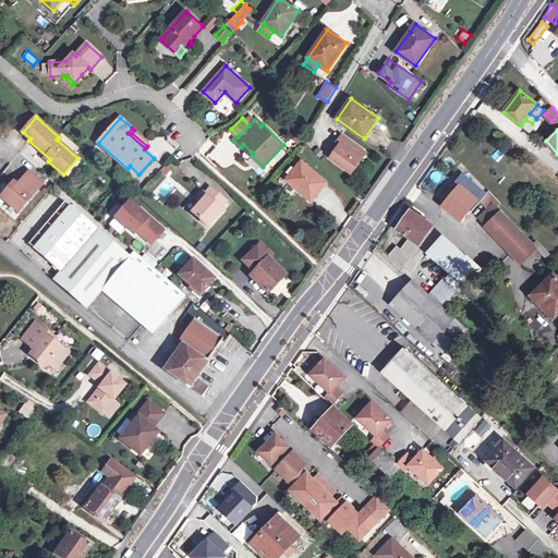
[(336,150),(331,158),(352,173),(366,153),(342,135),(332,148),(336,150)]
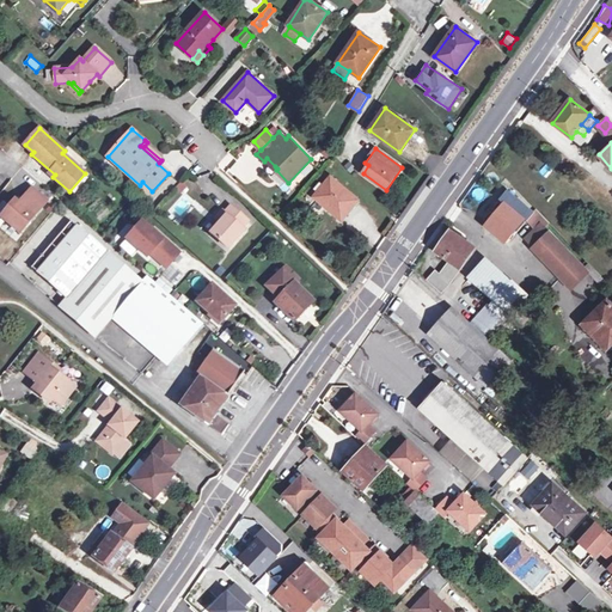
[(349,207),(356,199),(331,177),(314,197),(336,215),(346,204),(349,207)]
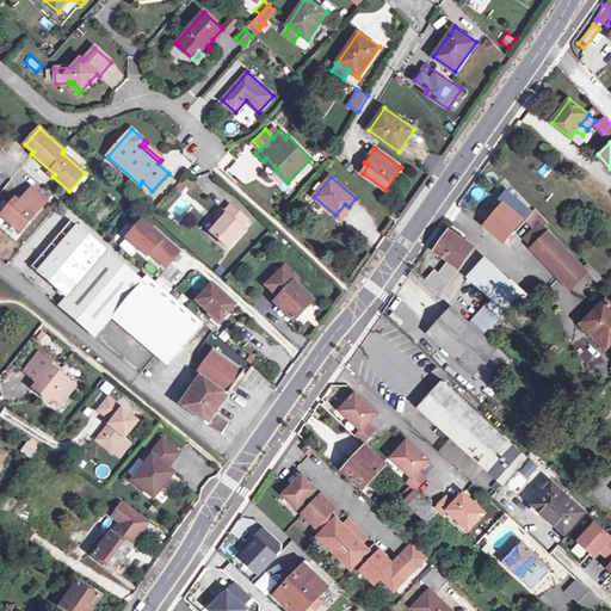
[(149,193),(152,191),(142,181),(140,185),(149,193)]
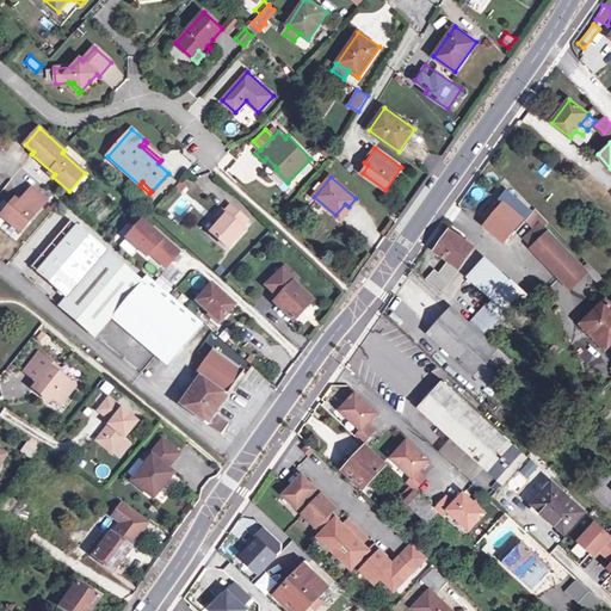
[(48,201),(32,187),(19,203),(16,199),(1,216),(20,233),(48,201)]
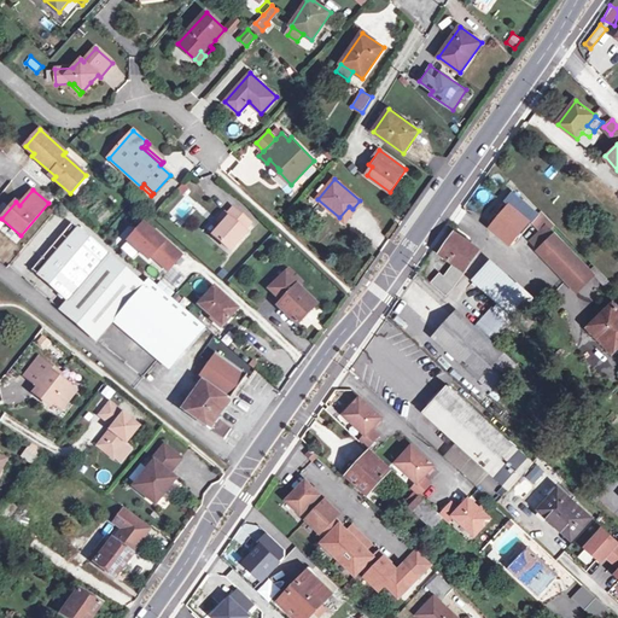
[(491,228),(509,244),(517,235),(529,221),(531,223),(536,219),(538,215),(513,193),(505,202),(509,205),(491,228)]
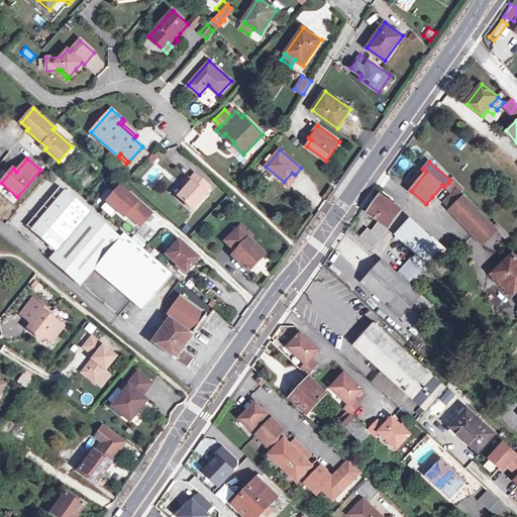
[(303,169),(301,168),(295,175),(297,177),(303,169)]
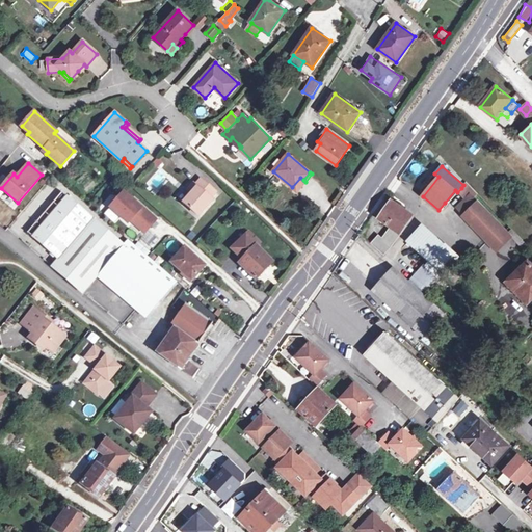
[(300,178),(292,187),(297,191),(306,182),(303,180),(300,178)]
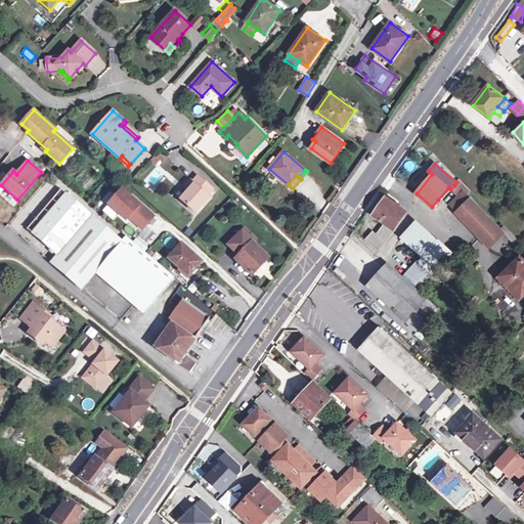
[(192,182),(190,180),(185,187),(188,190),(181,200),(195,213),(209,198),(207,195),(213,189),(198,176),(192,182)]
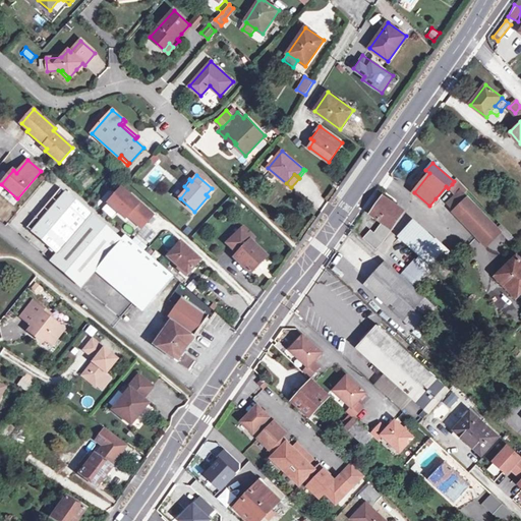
[(452,184),(462,194),(464,193),(466,190),(455,180),(454,181),(452,184)]
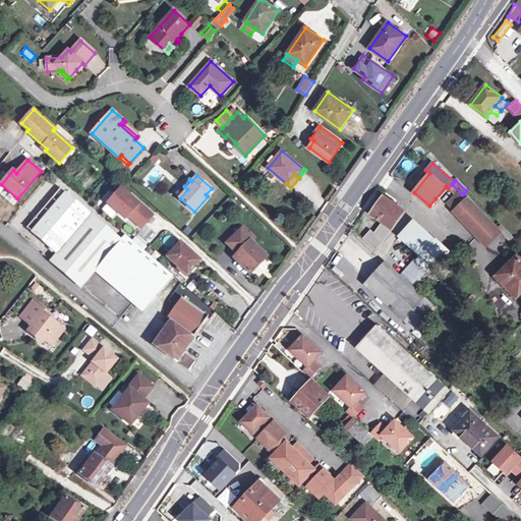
[(438,200),(448,188),(446,186),(436,198),(438,200)]
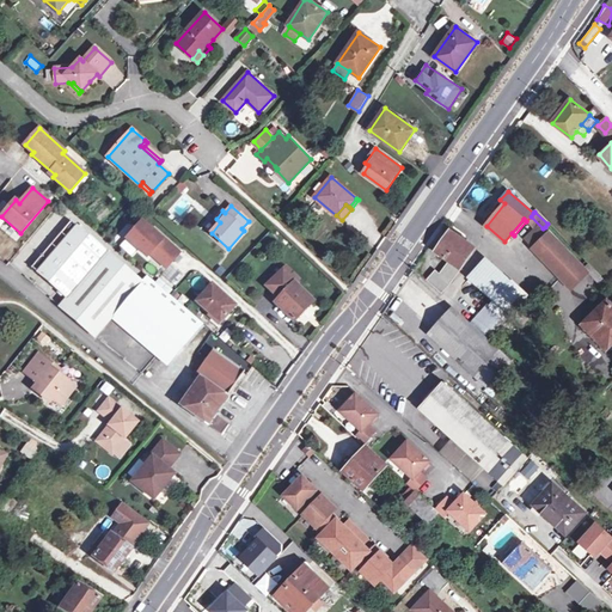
[(203,323),(147,275),(142,282),(71,221),(32,267),(67,298),(60,306),(96,337),(112,317),(157,355),(167,365),(203,323)]
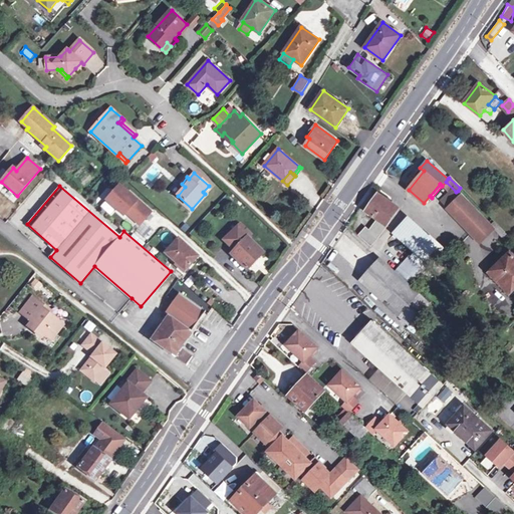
[(119,186),(106,201),(124,216),(126,213),(140,225),(152,213),(138,200),(137,201),(127,193),(119,186)]
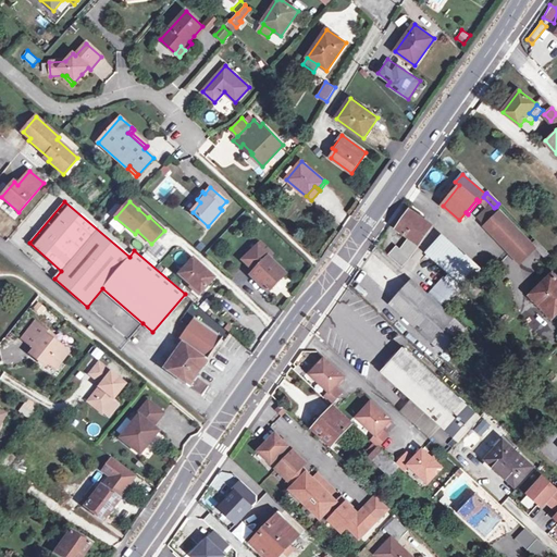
[(482,220),(486,225),(500,211),(496,207),(494,208),(482,220)]
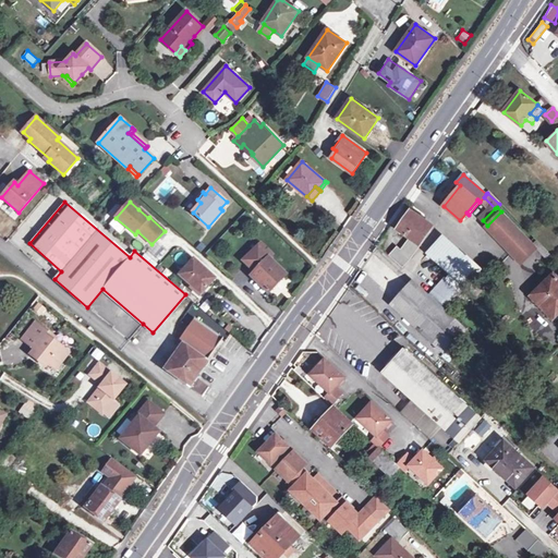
[(138,208),(138,209),(148,218),(149,217),(138,208)]
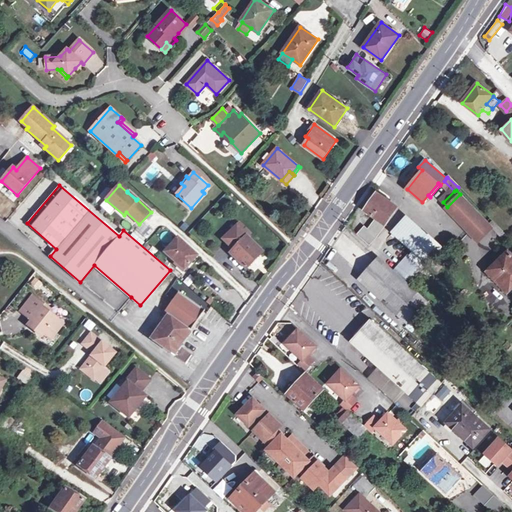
[(385,225),(398,207),(378,193),(366,211),(376,218),(385,225)]
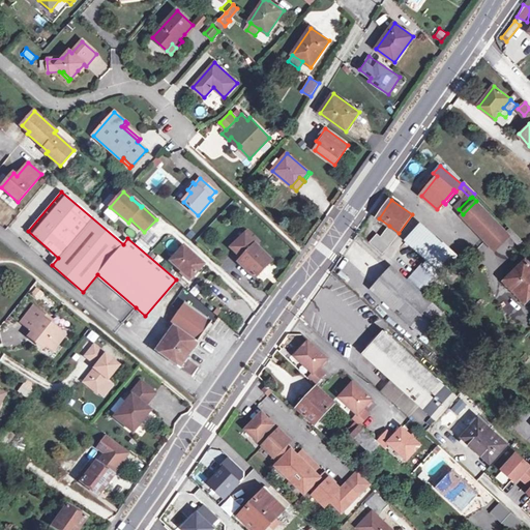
[(463,214),(495,247),(508,235),(476,201),(463,214)]
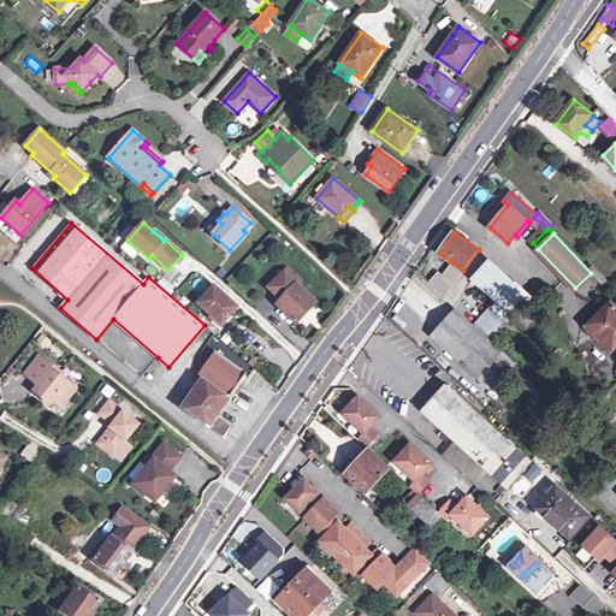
[(498,302),(495,307),(504,315),(508,320),(528,298),(489,261),(473,279),(498,302)]
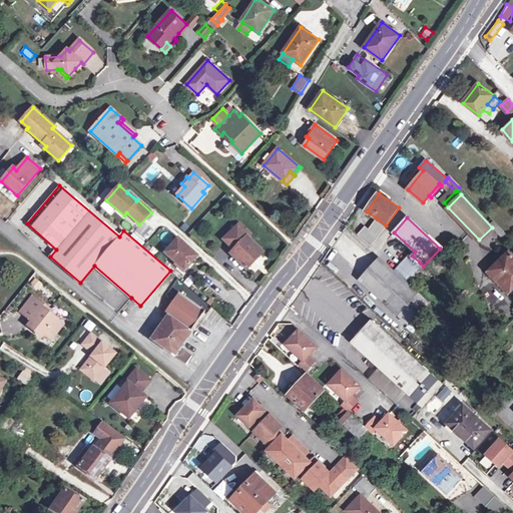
[(376,238),(386,225),(377,218),(369,230),(365,227),(358,234),(370,245),(376,238)]
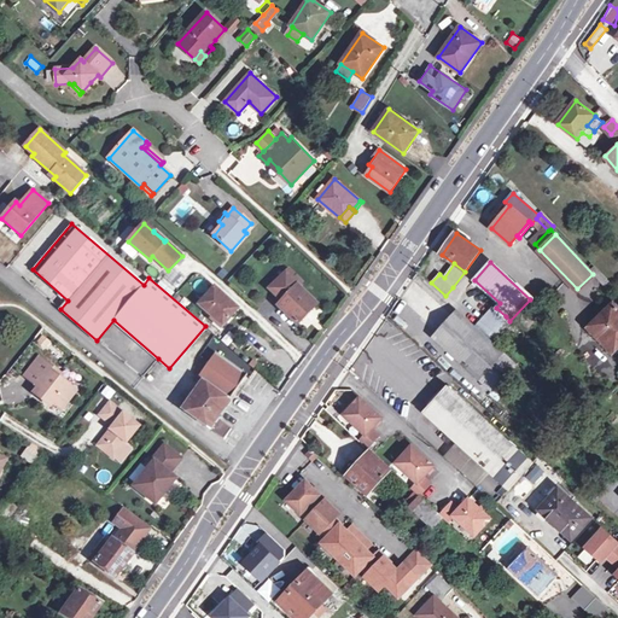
[(316,305),(297,286),(301,283),(289,269),(278,280),(283,285),(274,292),(283,301),(278,305),(297,324),(316,305)]
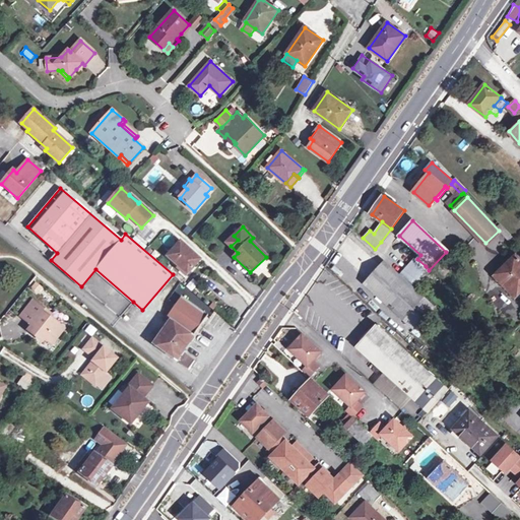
[(514,247),(518,243),(506,231),(502,235),(514,247)]
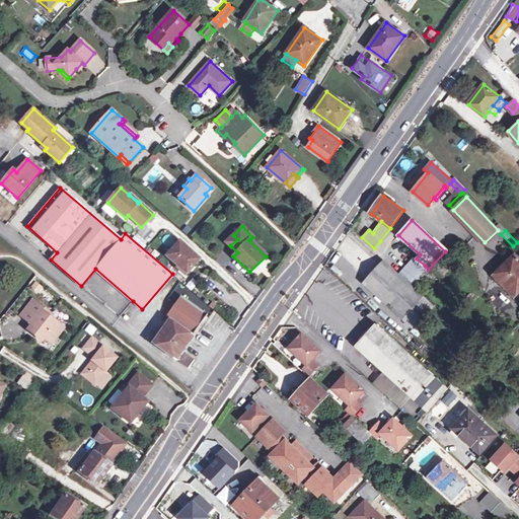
[(233,235),(227,242),(230,245),(237,239),(233,235)]
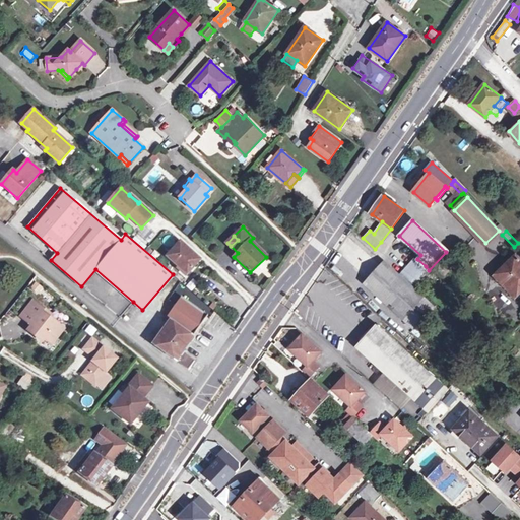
[(181,242),(167,256),(187,274),(200,260),(181,242)]
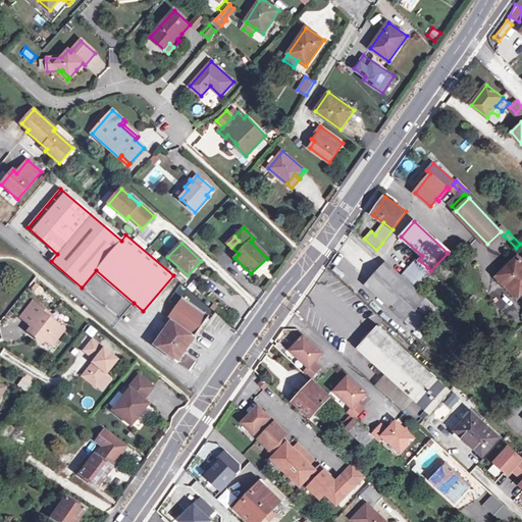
[(456,260),(448,253),(430,271),(427,267),(419,275),(430,285),(456,260)]
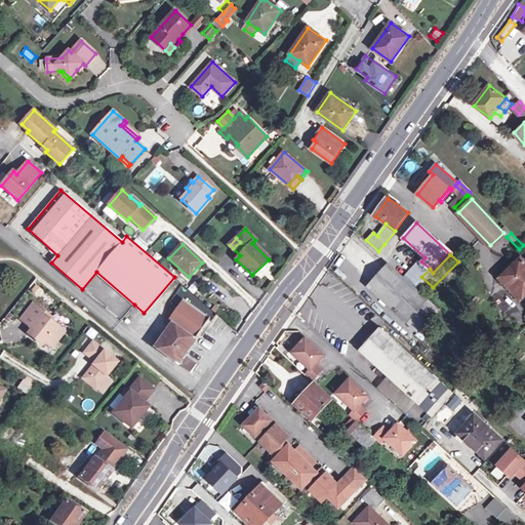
[(501,277),(522,298),(524,295),(524,261),(523,259),(521,257),(501,277)]
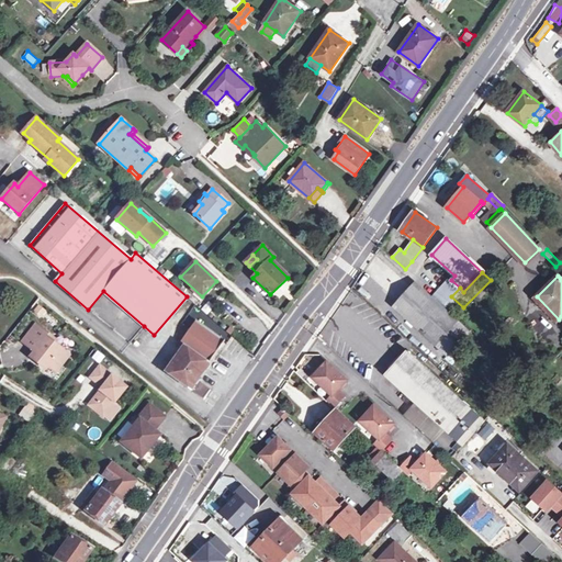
[(394,307),(448,355),(469,330),(416,283),(394,307)]
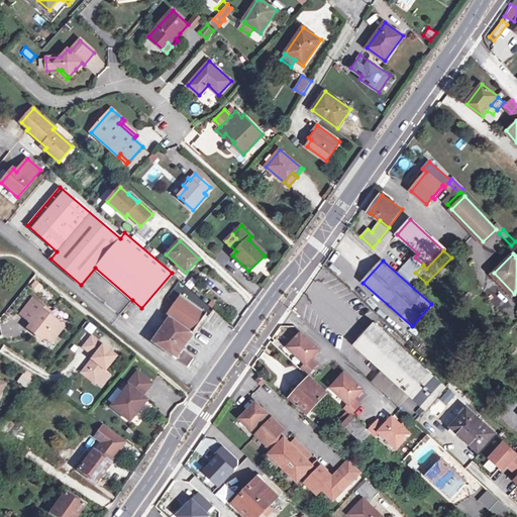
[(426,283),(415,273),(411,269),(408,273),(404,270),(401,273),(419,290),(426,283)]
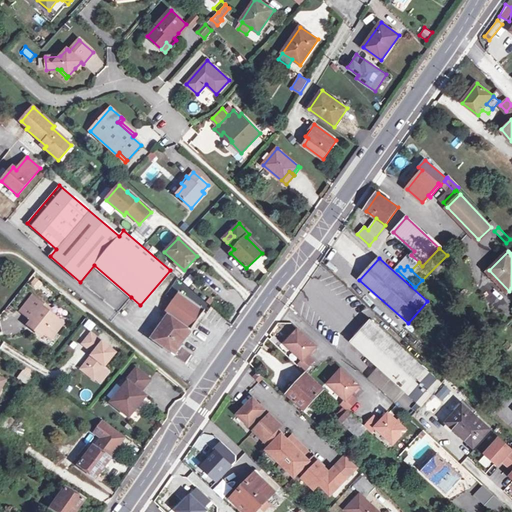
[(205,311),(179,293),(164,314),(168,317),(152,339),(152,340),(185,364),(192,355),(179,347),(205,311)]
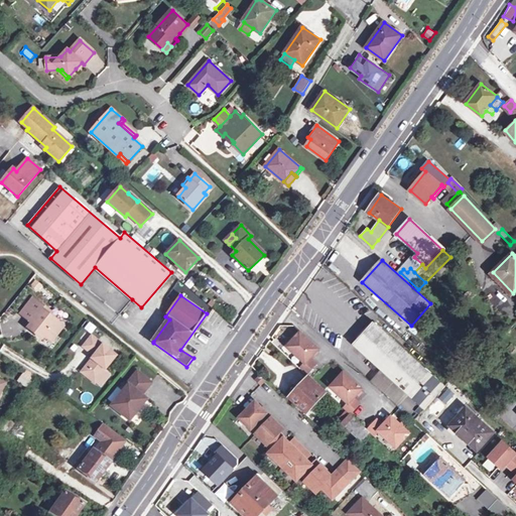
[(37,332),(44,337),(51,343),(63,327),(50,315),(45,311),(47,308),(33,297),(20,313),(32,324),(28,328),(35,334),(37,332)]
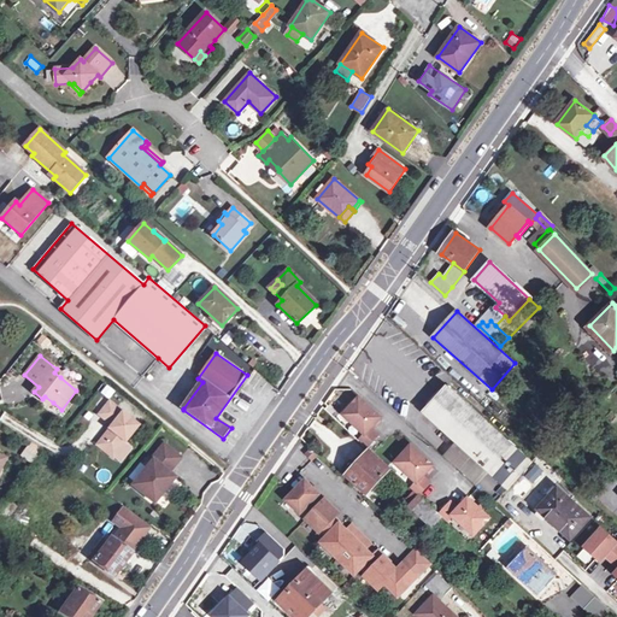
[(534,463),(534,462),(448,385),(447,383),(422,412),(466,453),(489,474),(507,491),(534,463)]
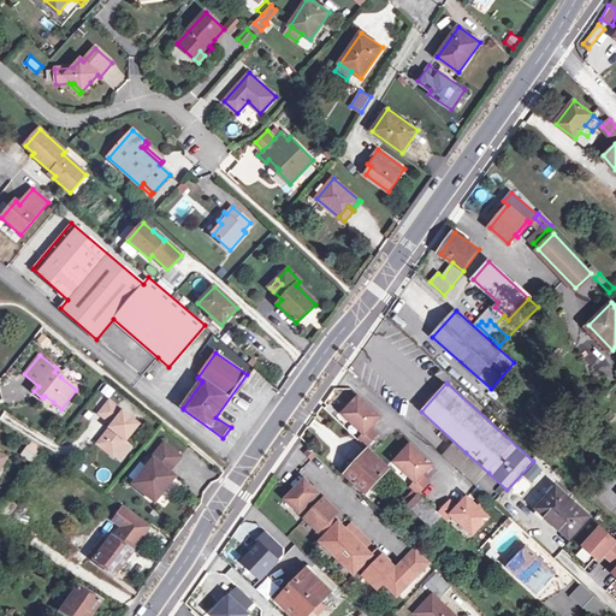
[(381,416),(360,396),(344,413),(365,433),(359,439),(366,446),(378,434),(371,427),(381,416)]
